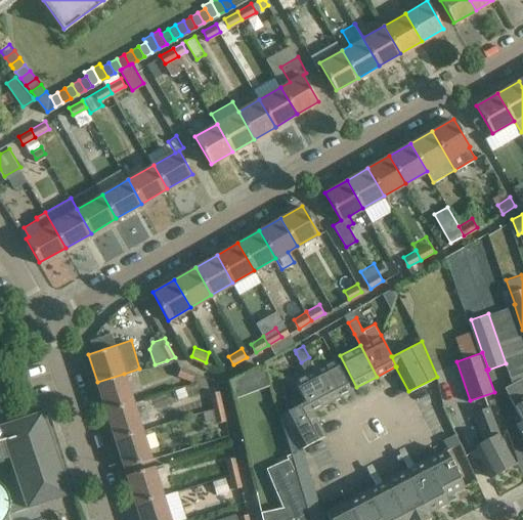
[(314,369),(315,369),(309,357),(301,362),(306,374),(295,380),(306,401),(306,400),(311,410),(312,409),(331,400),(314,369)]
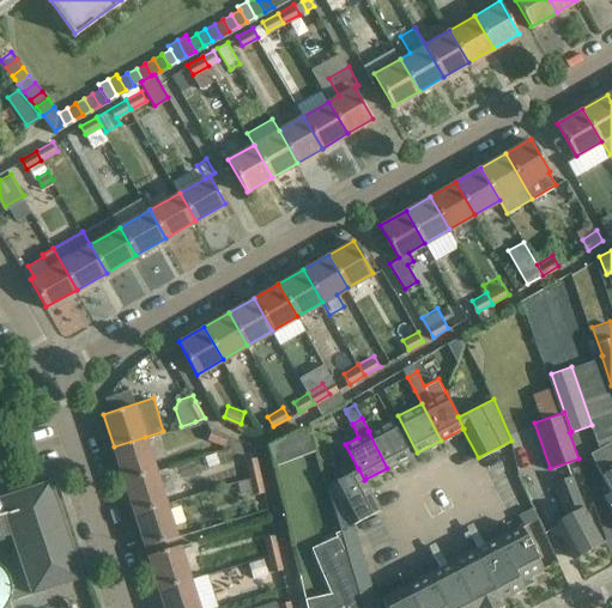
[(392,419),(369,431),(368,431),(387,468),(411,456),(392,419)]
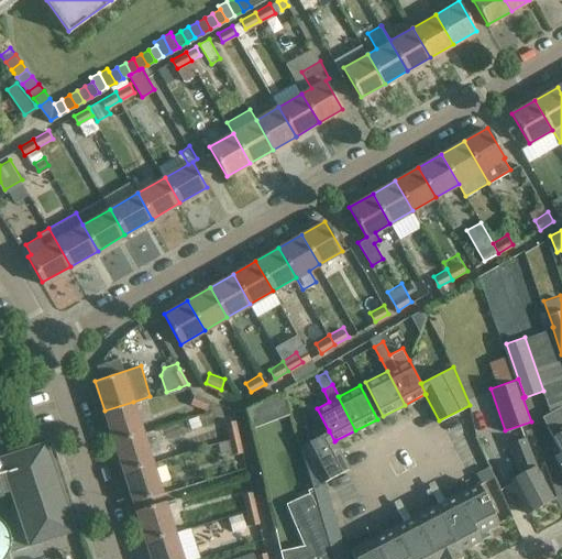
[(209,399),(195,394),(190,403),(206,409),(209,399)]
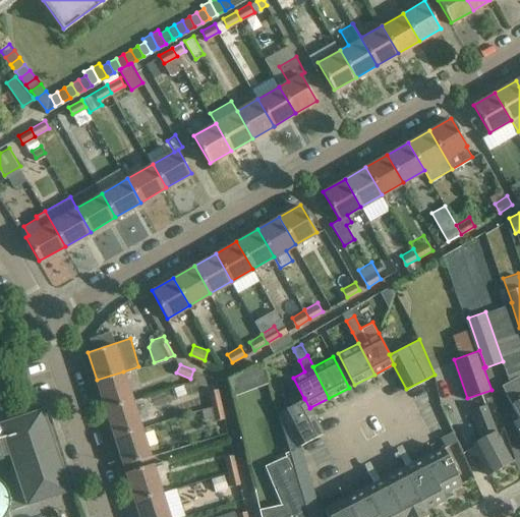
[(244,370),(229,377),(233,395),(251,388),(244,370)]
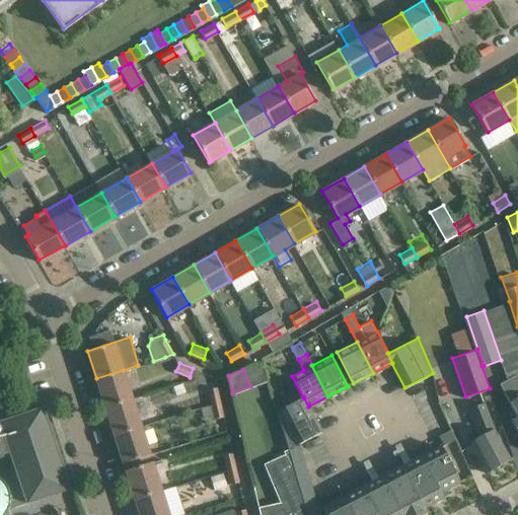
[(131,397),(123,370),(96,378),(104,407),(131,397)]
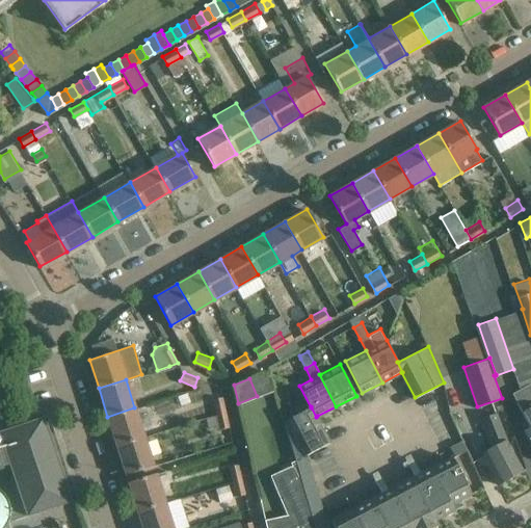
[(512,392),(529,426),(523,429),(530,442),(530,383),(512,392)]
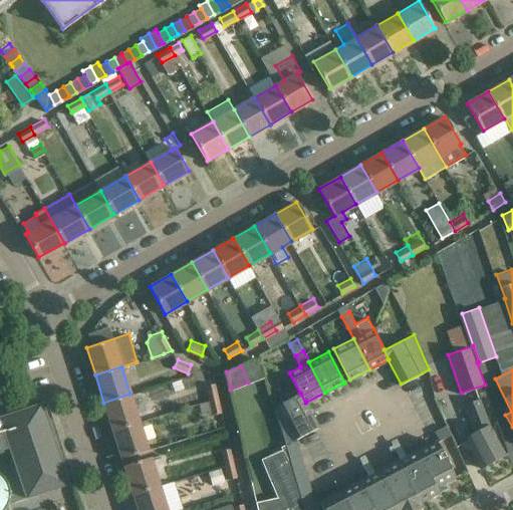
[(209,400),(218,397),(215,383),(206,385),(209,400)]
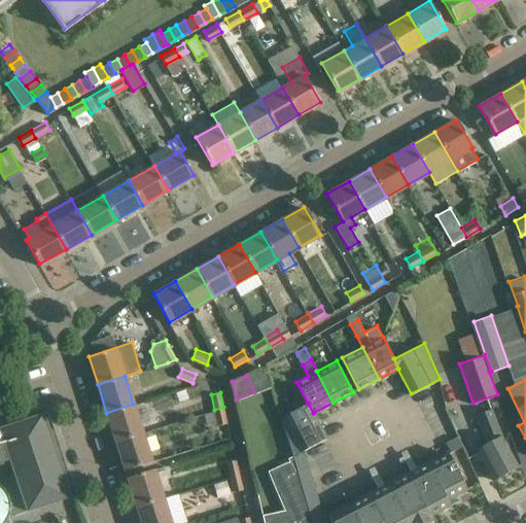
[(282,416),(293,455),(304,449),(305,449),(327,438),(314,412),(313,413),(308,403),(308,404),(282,416)]
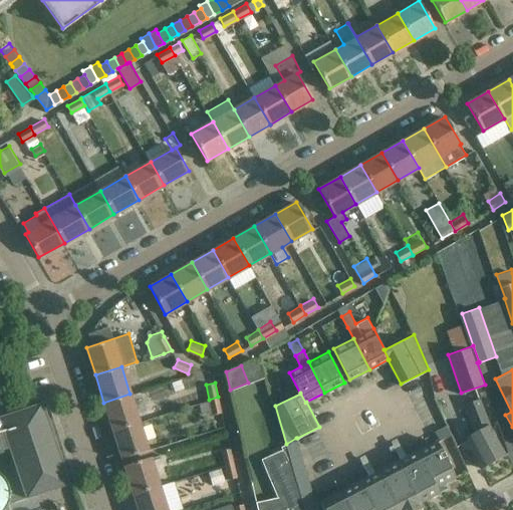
[(103,403),(112,430),(139,422),(130,394),(103,403)]
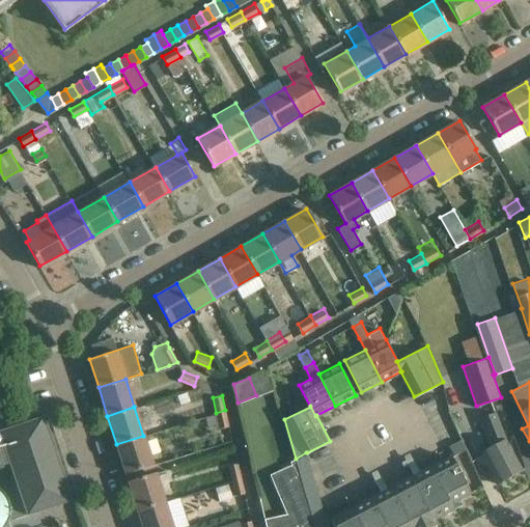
[(225,410),(216,413),(219,426),(229,424),(225,410)]
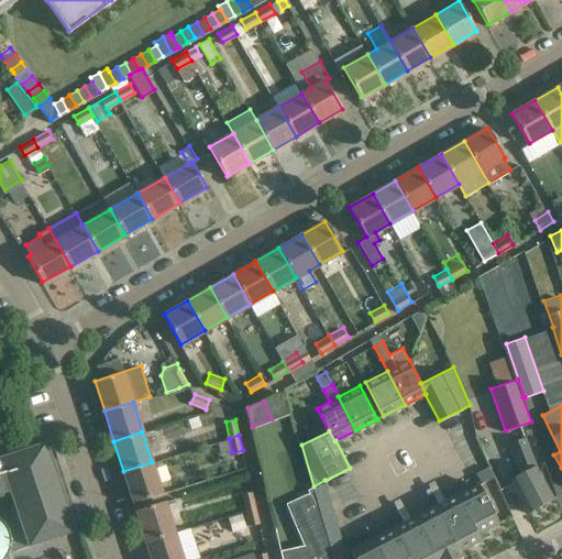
[(539,472),(526,437),(510,442),(522,473),(510,480),(528,512),(553,497),(539,472)]
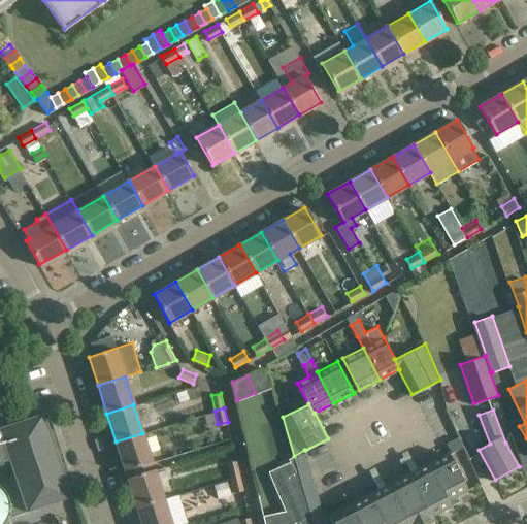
[(0,460),(1,461),(0,457),(0,456),(9,454),(27,509),(68,496),(43,415),(2,428),(2,429),(0,429),(0,460)]
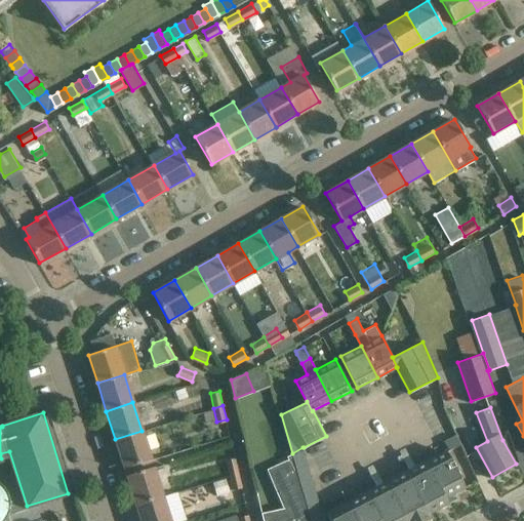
[(142,431),(115,439),(124,468),(151,459),(142,431)]
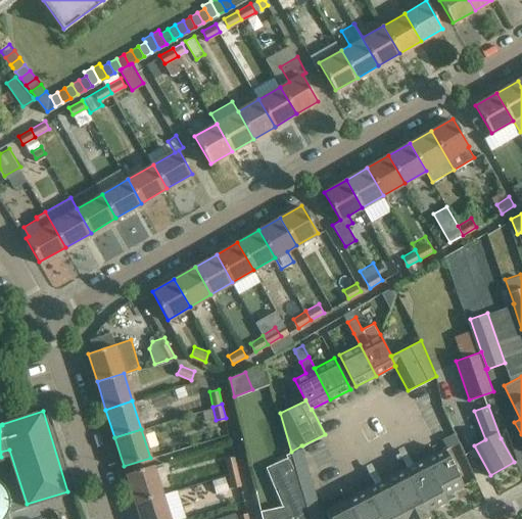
[(455,433),(442,439),(447,447),(459,441),(460,441),(456,432),(455,433)]
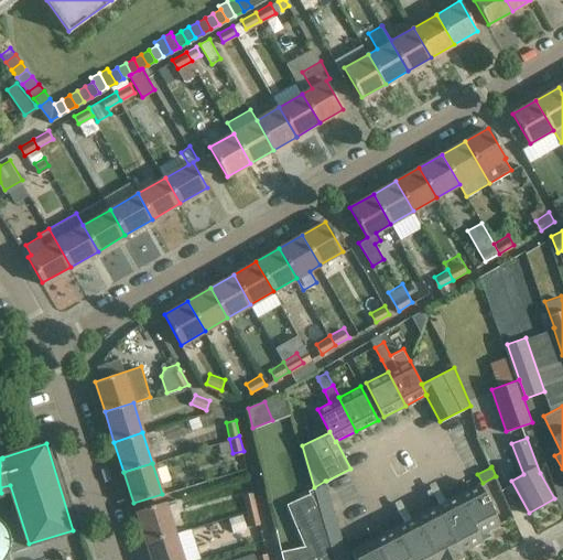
[(322,515),(333,553),(345,547),(326,481),(325,481),(314,487),(322,515)]
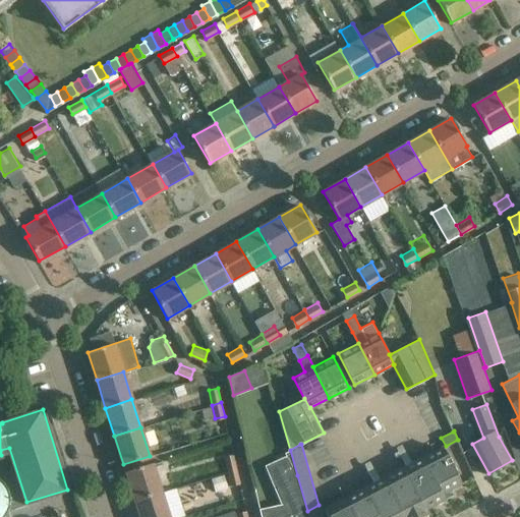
[(425,514),(426,516),(428,514),(425,509),(445,499),(442,494),(461,483),(442,447),(411,463),(403,448),(394,453),(396,457),(401,454),(406,465),(402,468),(405,474),(404,474),(406,477),(407,477),(426,514),(425,514)]
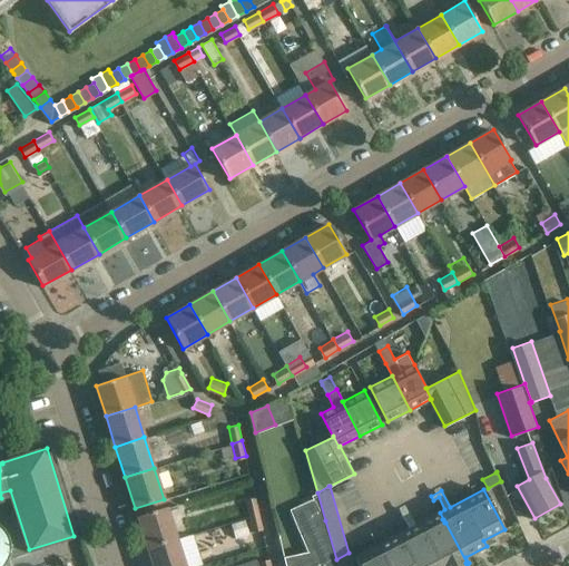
[(339,565),(336,559),(325,520),(317,493),(312,495),(314,498),(290,508),(300,534),(315,565),(314,565),(339,565)]
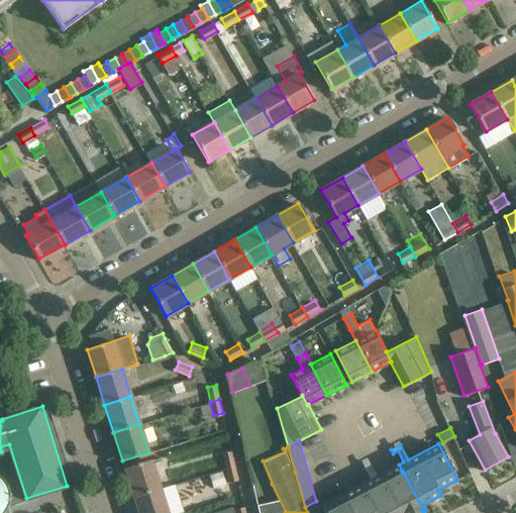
[(226,466),(234,464),(231,449),(223,451),(226,466)]
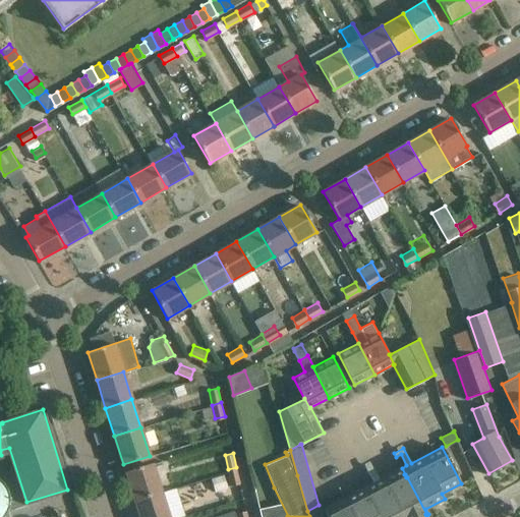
[(126,471),(135,500),(162,491),(153,463),(126,471)]
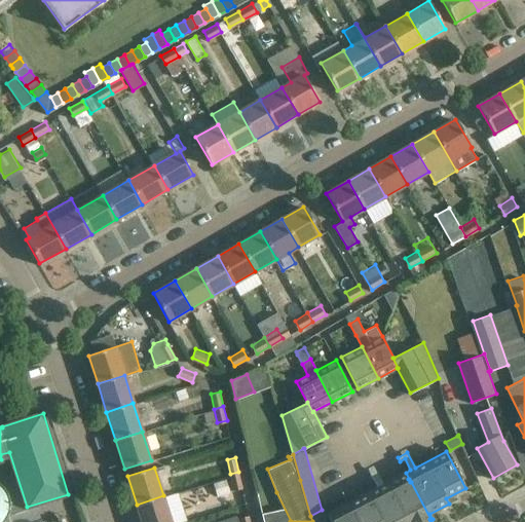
[(378,487),(347,502),(357,521),(408,521),(392,491),(394,491),(391,487),(390,488),(388,482),(383,484),(375,469),(370,472),(378,487)]
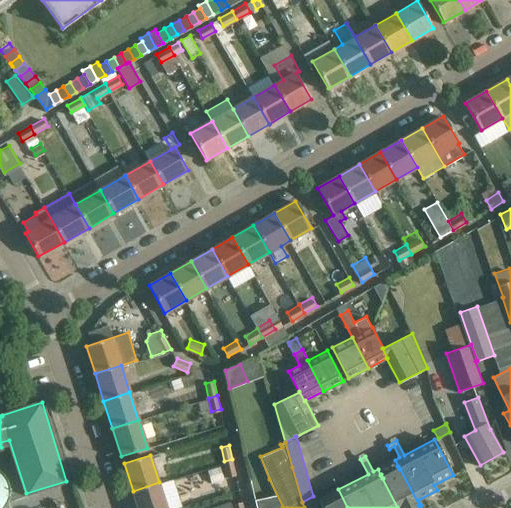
[(232,459),(224,461),(227,476),(236,474),(235,471),(232,459)]
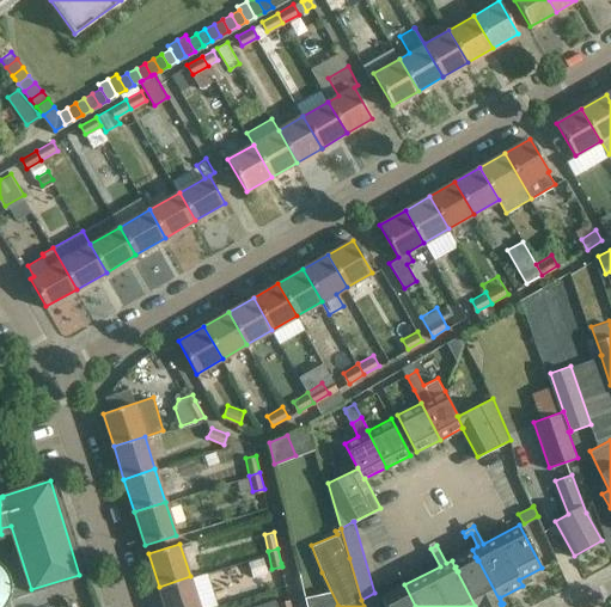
[(496,606),(501,606),(500,604),(501,604),(478,560),(477,560),(475,557),(476,557),(472,550),(463,555),(452,560),(454,568),(456,566),(458,571),(457,571),(475,606),(496,606)]
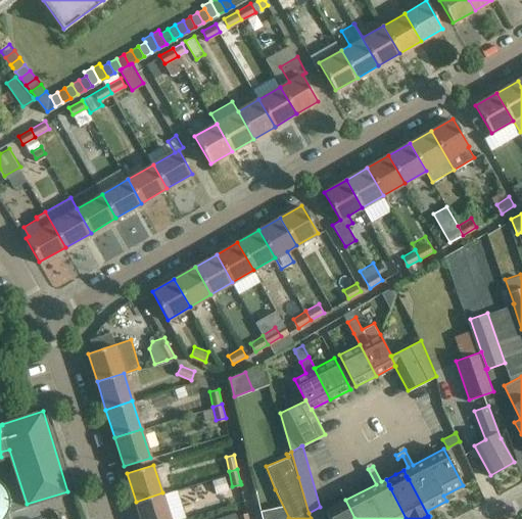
[(225,474),(212,478),(217,489),(229,485),(225,474)]
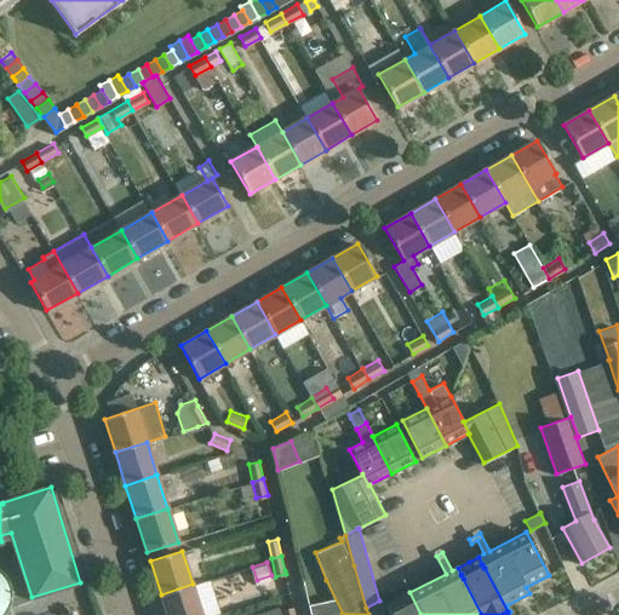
[(201,614),(193,584),(161,595),(167,614),(201,614)]
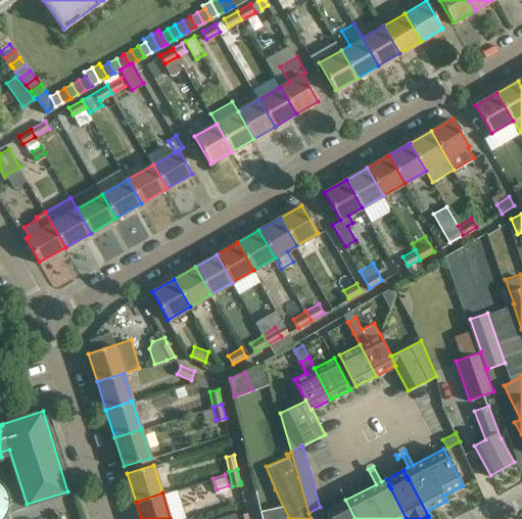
[(330,518),(354,518),(345,500),(326,511),(330,518)]
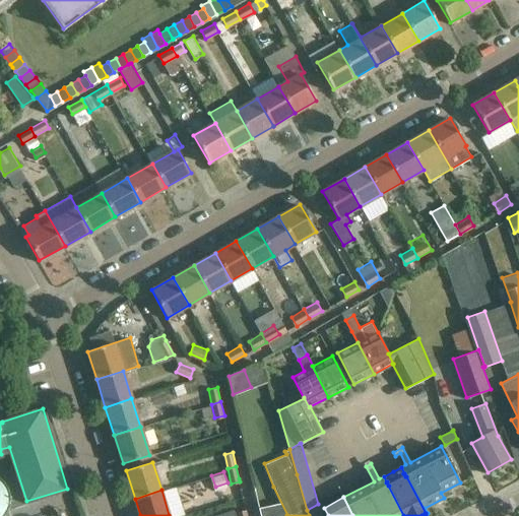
[(307,510),(309,515),(321,515),(324,515),(318,504),(307,510)]
